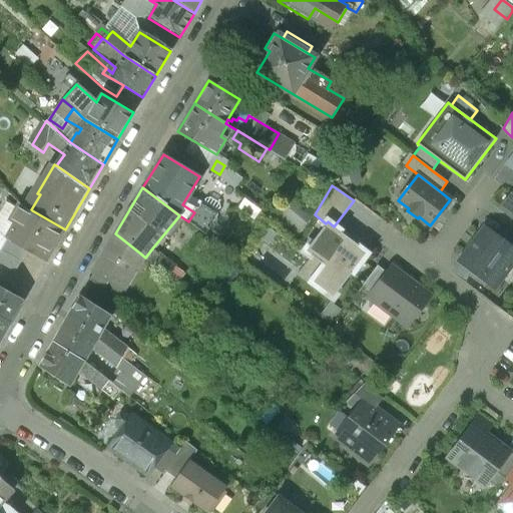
[(512,192),(497,213),(512,224),(512,192)]
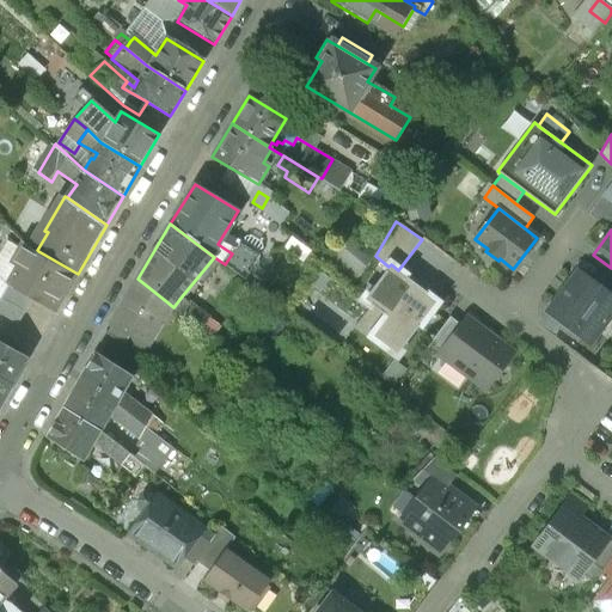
[(78,274),(38,251),(37,250),(28,242),(16,263),(20,265),(11,282),(17,287),(36,298),(57,310),(78,274)]
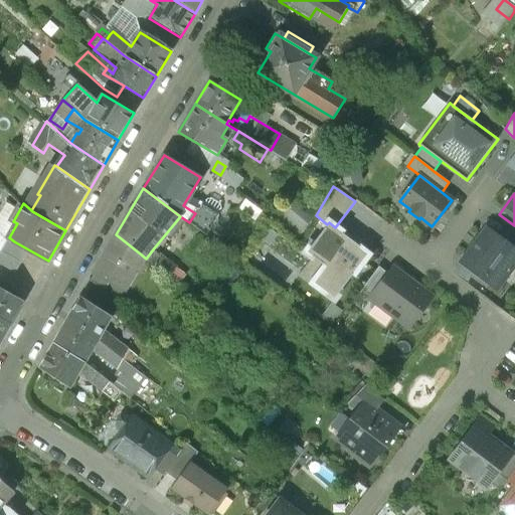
[(218,215),(201,204),(195,213),(189,222),(206,235),(218,215)]
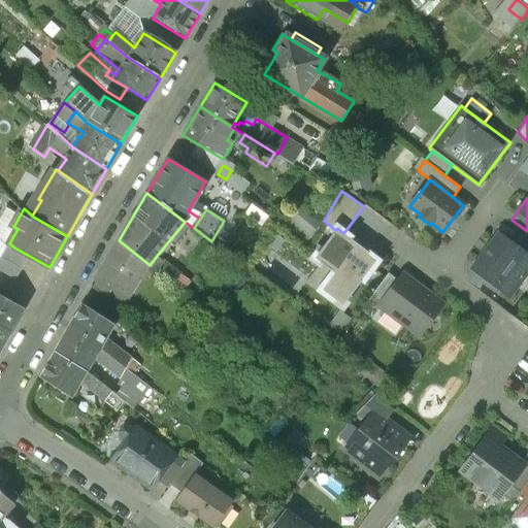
[(310,231),(292,215),(284,225),(302,240),(310,231)]
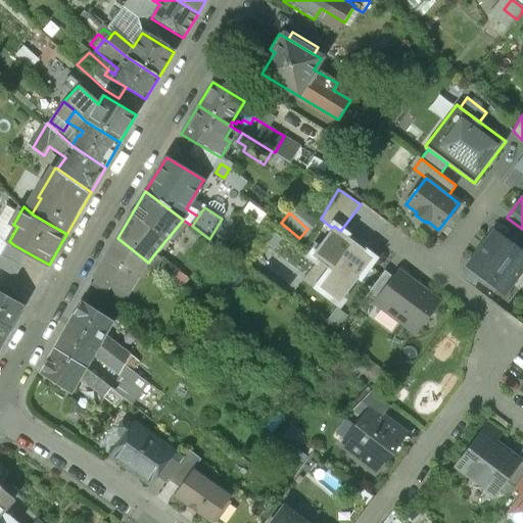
[(340,231),(334,226),(332,228),(311,256),(330,271),(318,287),(325,293),(339,303),(358,279),(361,282),(377,259),(363,248),(365,246),(350,235),(348,238),(340,231)]
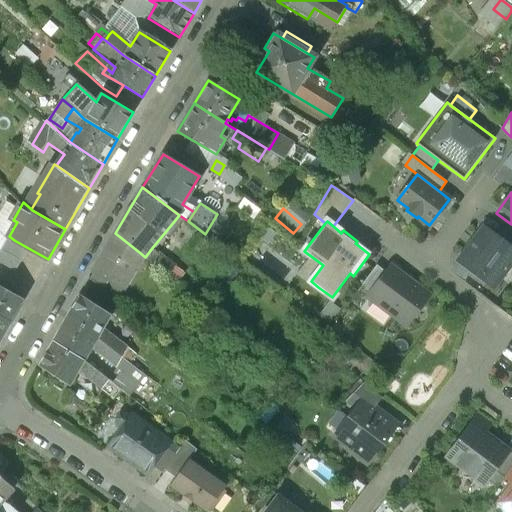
[(511,246),(496,234),(484,225),(457,261),(493,288),(511,263),(511,246)]
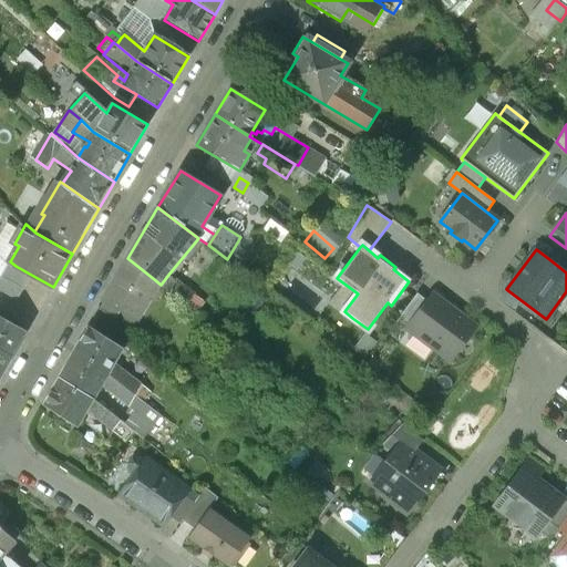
[(566,256),(557,249),(549,259),(566,272),(566,256)]
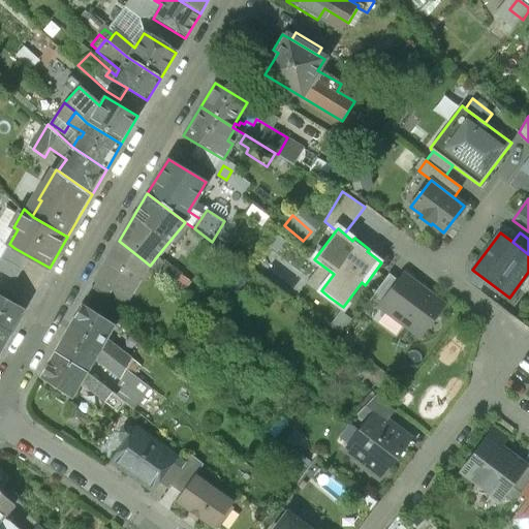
[(313,234),(305,244),(309,247),(317,238),(313,234)]
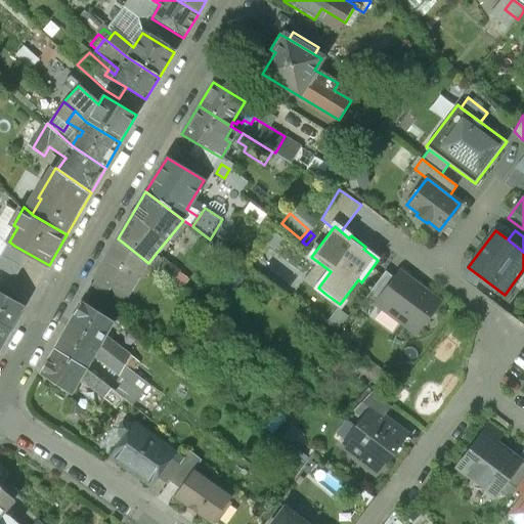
[(142,258),(118,238),(95,279),(126,297),(139,274),(135,272),(142,258)]
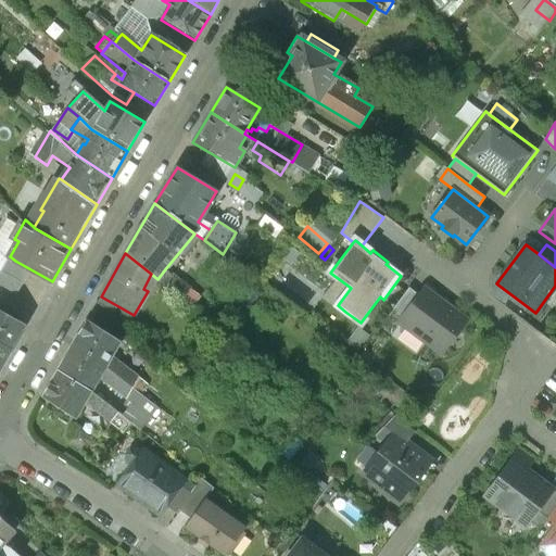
[(15,261),(11,258),(0,277),(0,281),(21,293),(33,270),(15,261)]
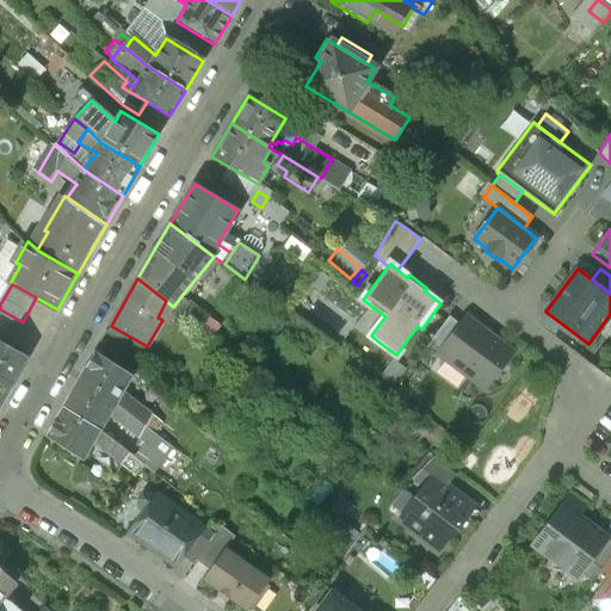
[(210,316),(190,301),(189,303),(180,297),(173,307),(201,328),(210,316)]
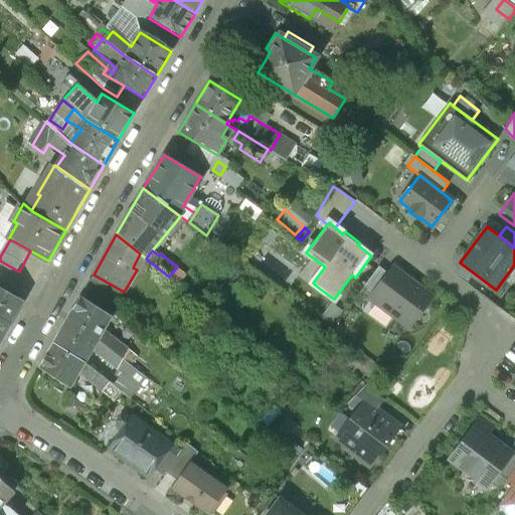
[(378,267),(359,293),(370,301),(372,298),(389,275),(378,267)]
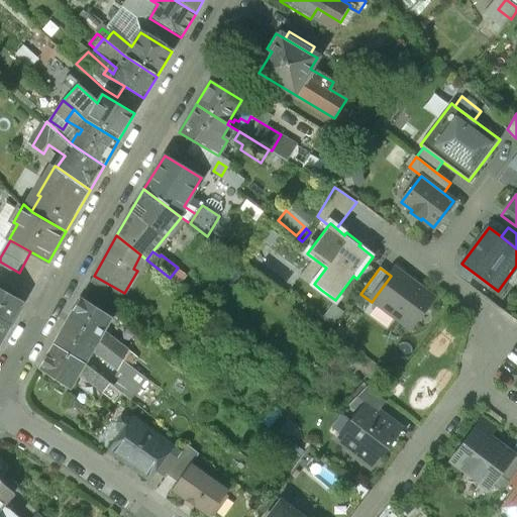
[(431,297),(396,270),(391,276),(374,299),(409,326),(431,297)]
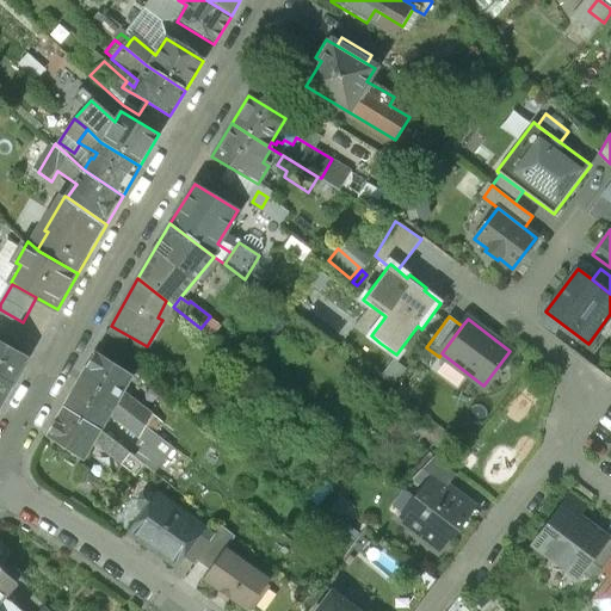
[(0,372),(16,382),(29,358),(0,340),(0,372)]
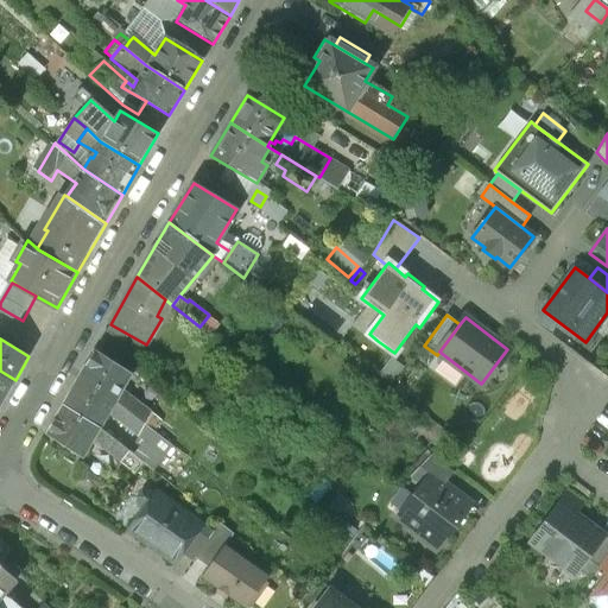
[(95,352),(78,379),(116,400),(133,413),(140,401),(124,388),(132,373),(95,352)]
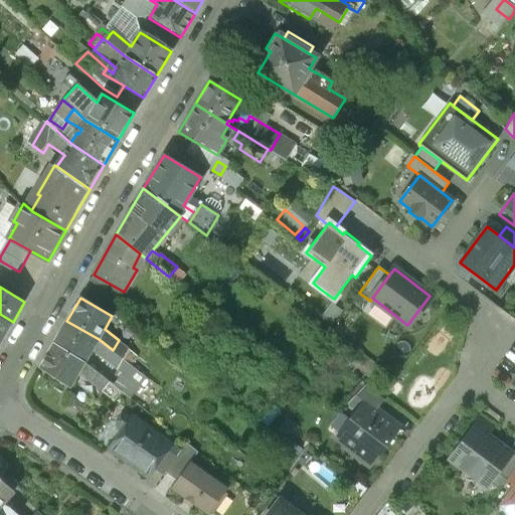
[(13,322),(0,314),(0,343),(13,322)]
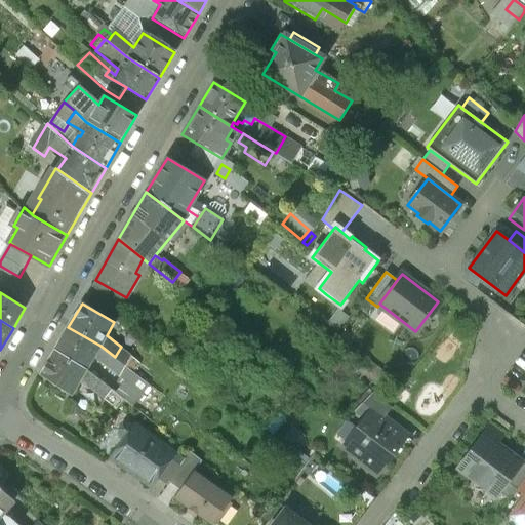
[(101,346),(68,327),(54,351),(87,369),(94,356),(109,367),(115,357),(101,346)]
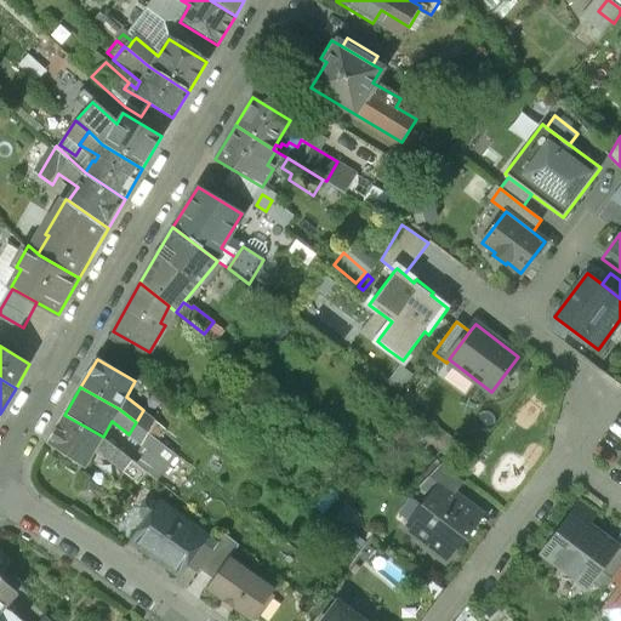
[(165,427),(143,410),(136,422),(157,439),(165,427)]
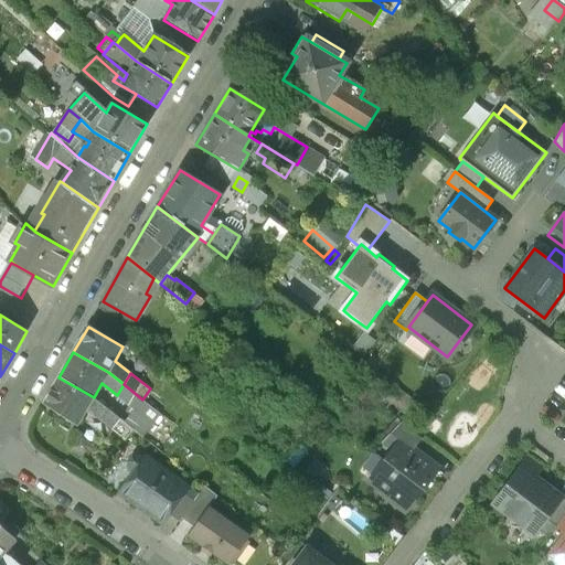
[(94,397),(59,377),(44,403),(83,427),(85,422),(81,419),(87,408),(113,429),(121,419),(94,397)]
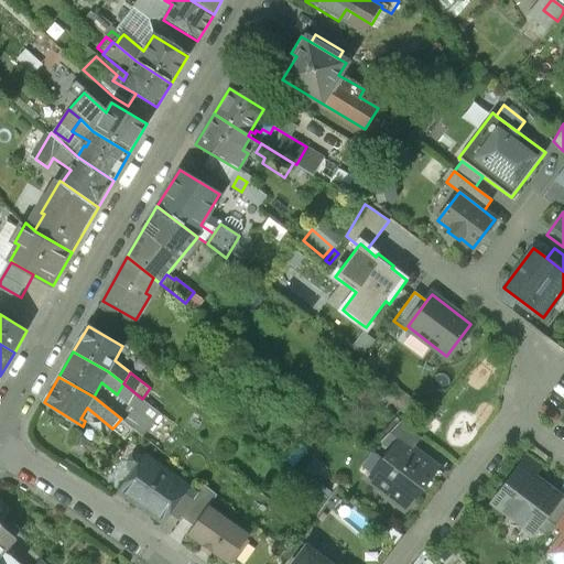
[(142,399),(123,383),(117,394),(133,409),(142,399)]
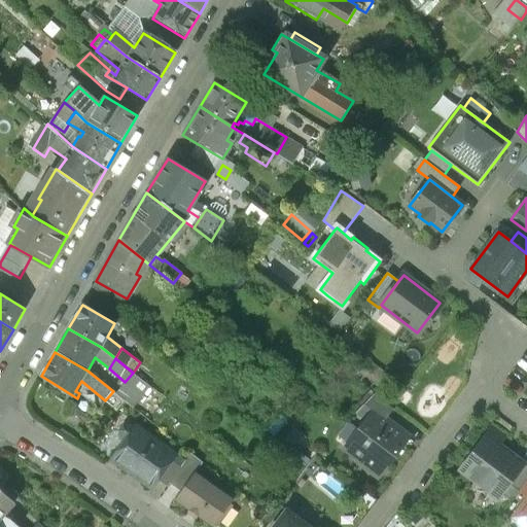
[(126,401),(113,391),(105,400),(118,411),(126,401)]
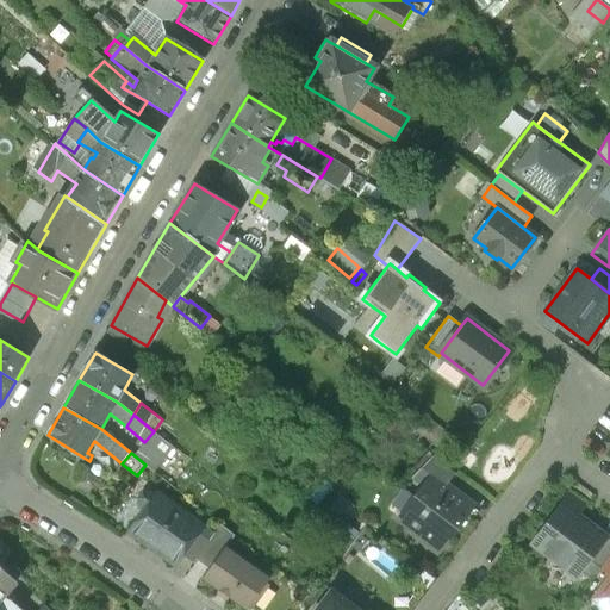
[(455,473),(433,456),(414,477),(423,484),(430,475),(446,486),(455,473)]
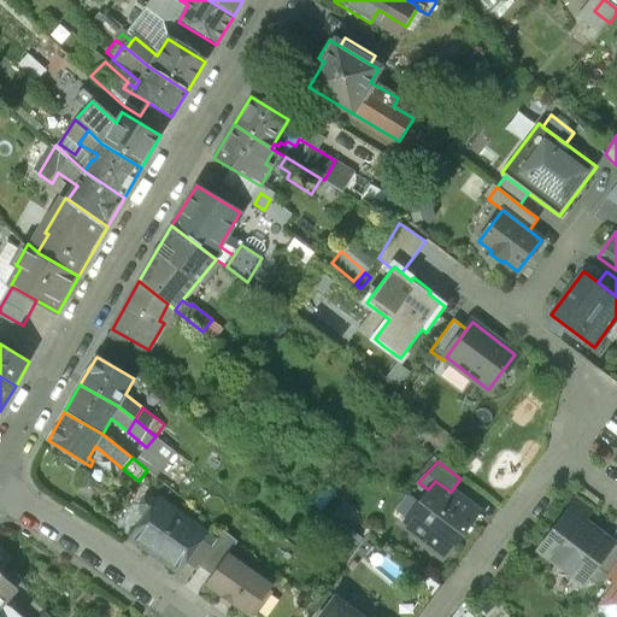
[(428,489),(403,523),(430,544),(428,547),(440,557),(442,553),(447,556),(479,513),(451,492),(435,481),(428,489)]
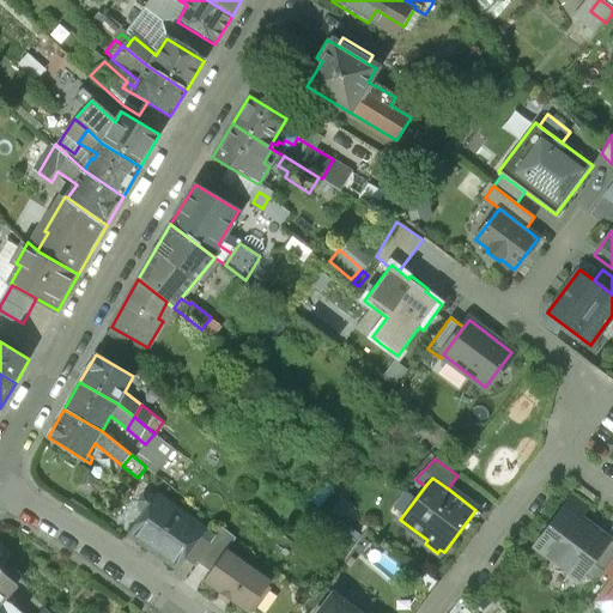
[(204,532),(152,495),(145,496),(140,503),(141,510),(147,514),(133,534),(178,566),(183,559),(201,536),(204,532)]
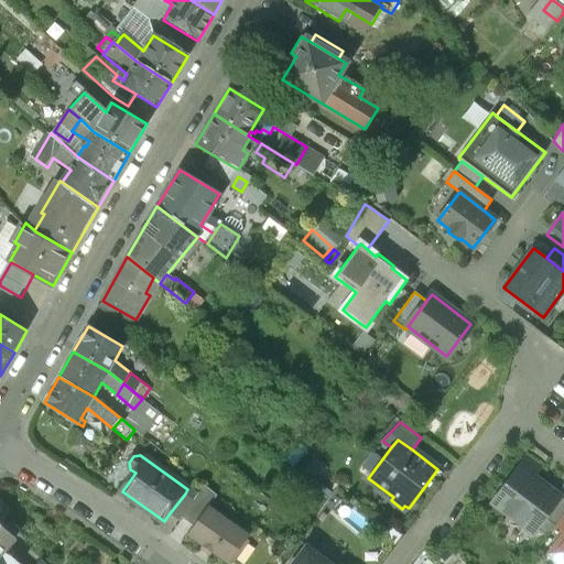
[(561,497),(519,466),(491,502),(533,534),(537,529),(561,497)]
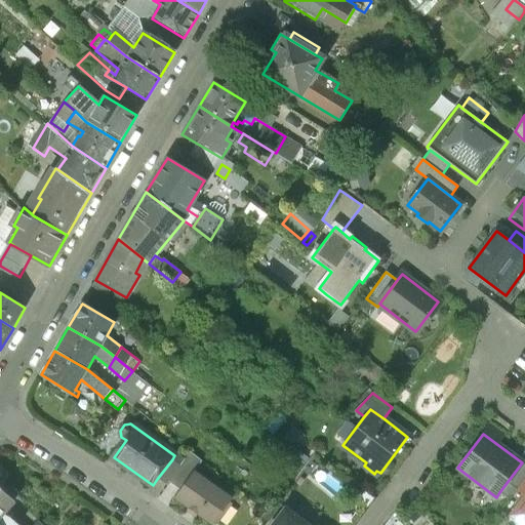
[(203,461),(191,451),(180,466),(169,481),(182,490),(194,473),(203,461)]
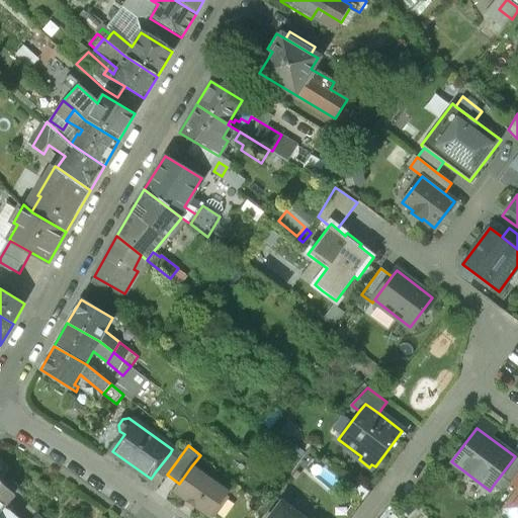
[(170,453),(155,472),(164,479),(167,475),(178,459),(170,453)]
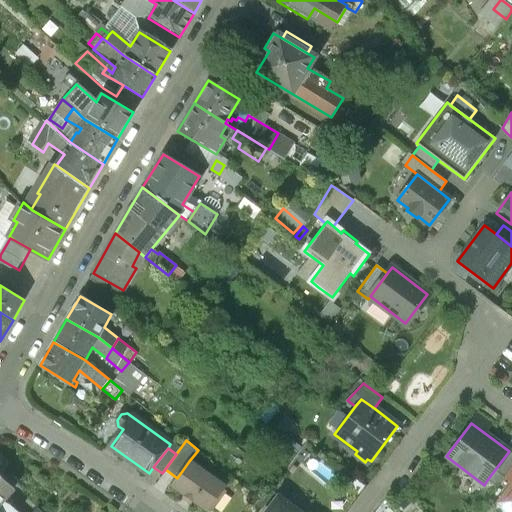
[(511,453),(509,451),(487,480),(497,487),(511,466),(511,453)]
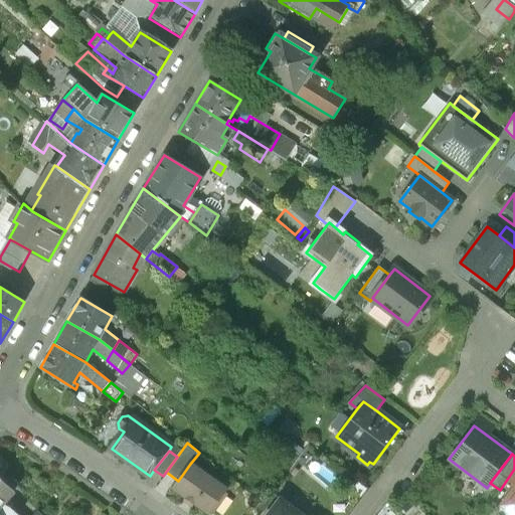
[(227,491),(190,464),(178,481),(174,487),(210,514),(227,491)]
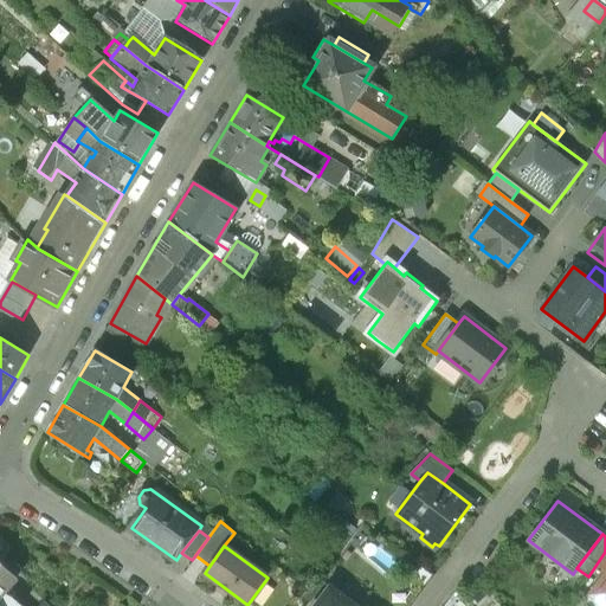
[(18,578),(0,562),(0,605),(20,605),(12,598),(15,593),(8,586),(18,578)]
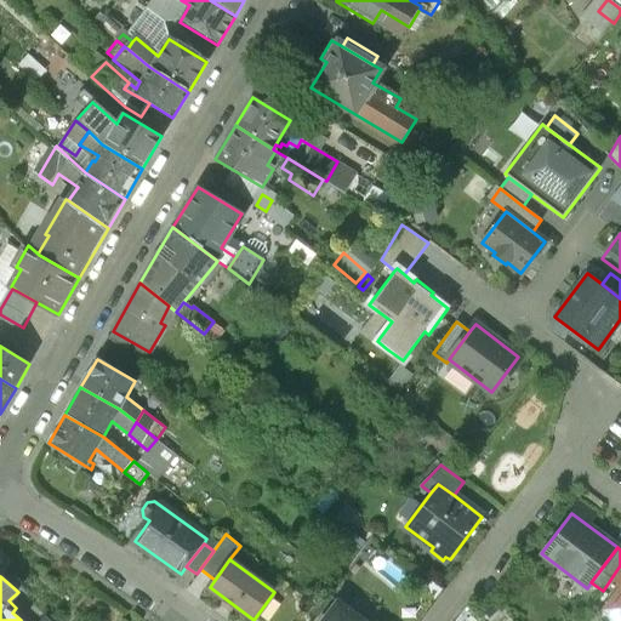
[(620,620),(620,591),(607,610),(620,620)]
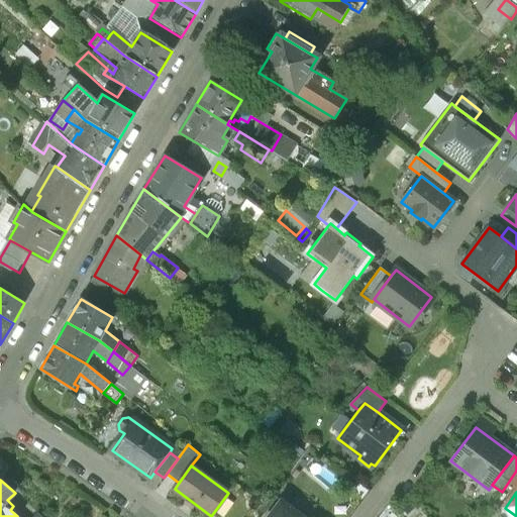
[(300,516),(281,502),(269,516),(300,516)]
